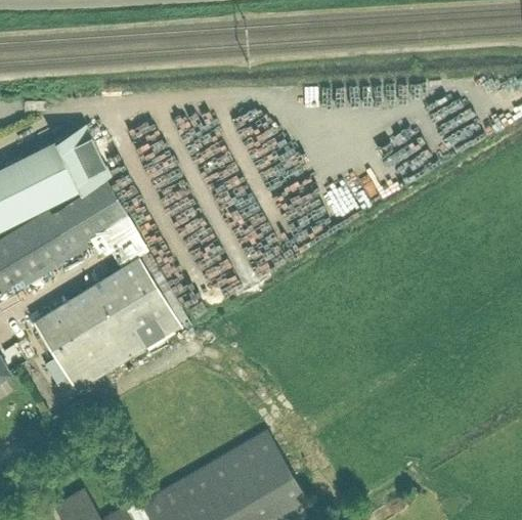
[(0,168),(0,231),(111,178),(95,147),(86,126),(0,168)]
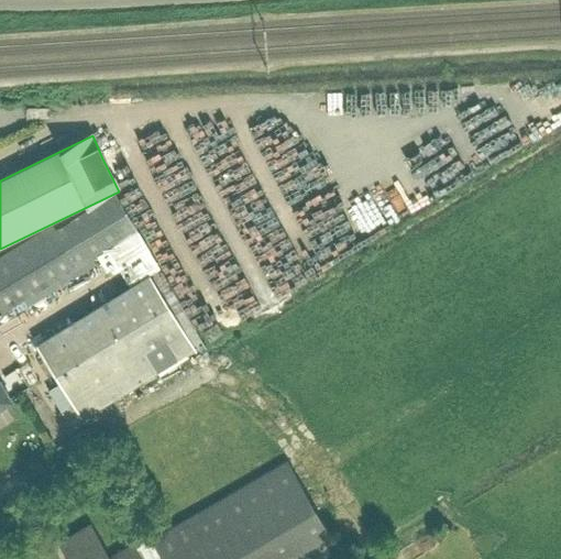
[(134,198),(122,206),(116,195),(55,232),(53,228),(0,259),(0,310),(2,315),(139,233),(138,232),(150,226),(134,198)]
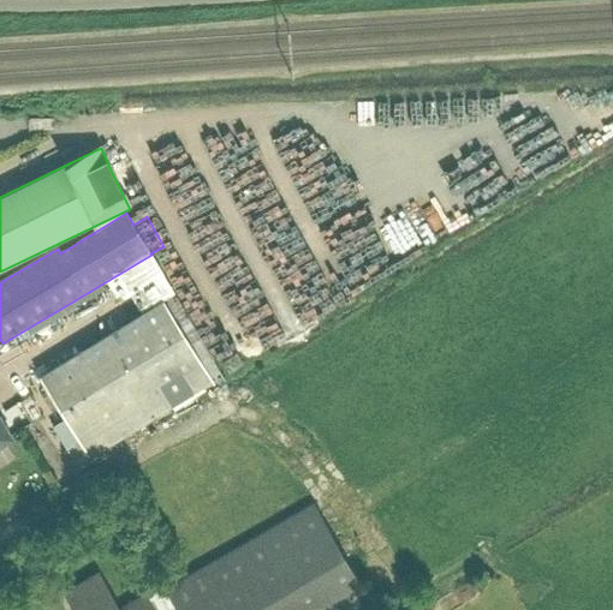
[(164,301),(40,378),(90,459),(214,383),(164,301)]
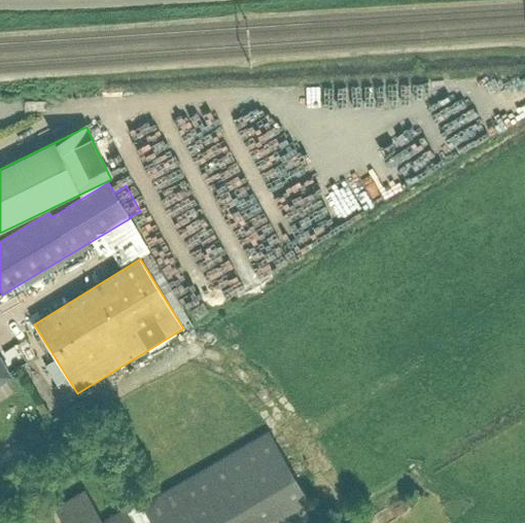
[(197,321),(209,313),(203,305),(190,313),(197,321)]
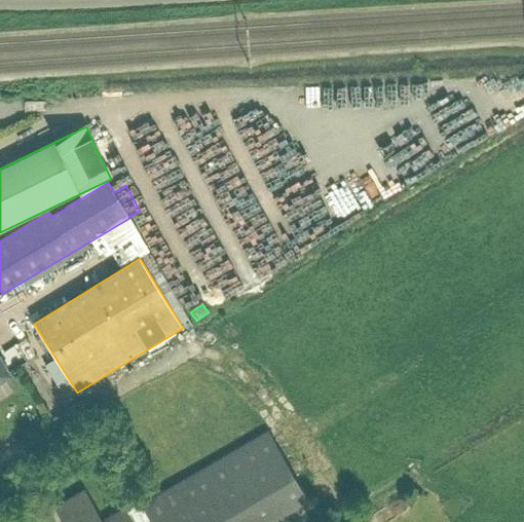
[(0,381),(11,375),(0,356),(0,381)]
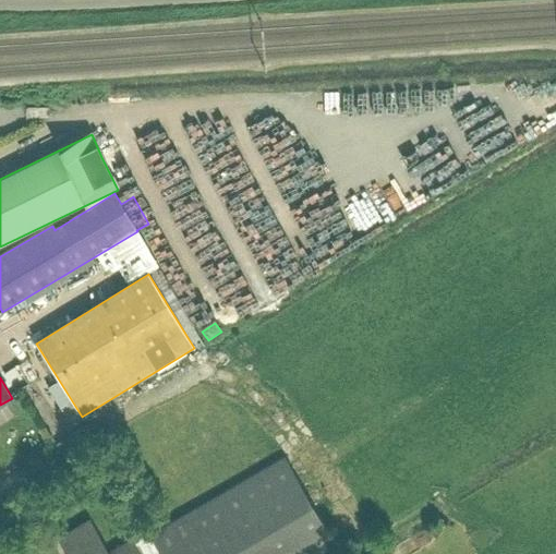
[(286,459),(149,538),(159,553),(329,553),(338,549),(286,459)]
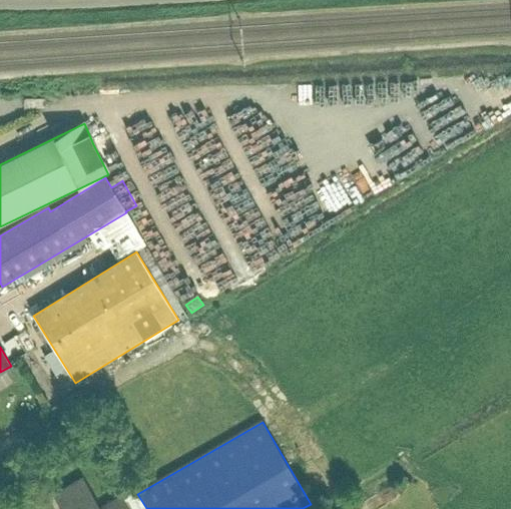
[(90,508),(96,505),(82,481),(55,497),(62,508),(90,508)]
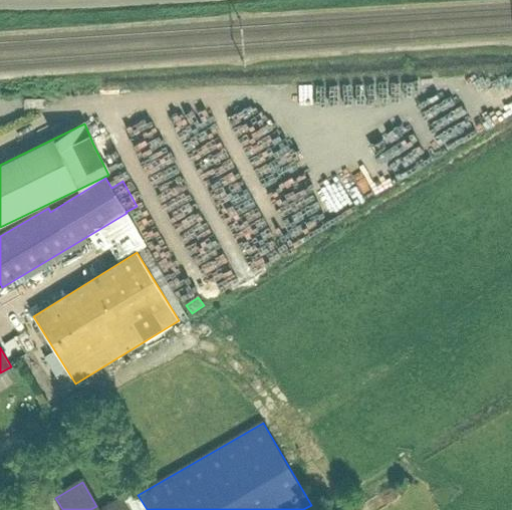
[(96,506),(90,509),(128,509),(121,500),(105,509),(98,509),(96,506)]
